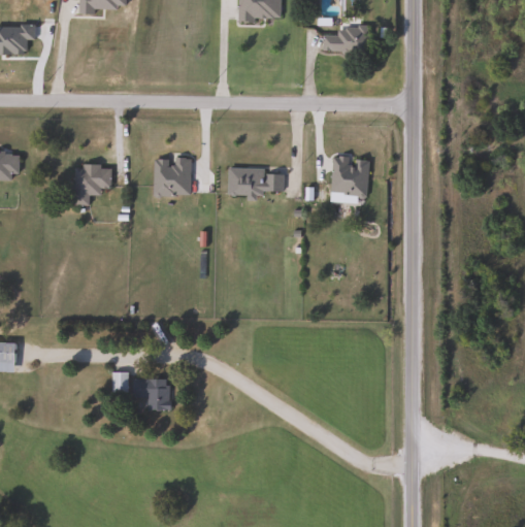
[(78,0),(125,0),(125,9),(96,8),(96,14),(78,13),(78,0)]
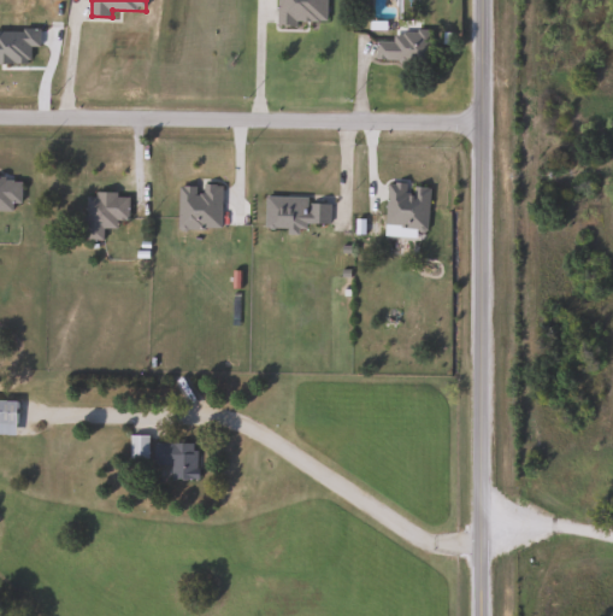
[(278,0),(328,0),(328,24),(278,24),(278,0)]
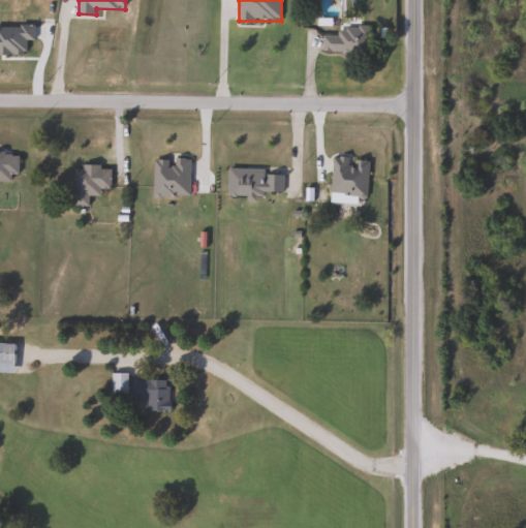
[(372,31),(371,54),(318,52),(319,29),(372,31)]
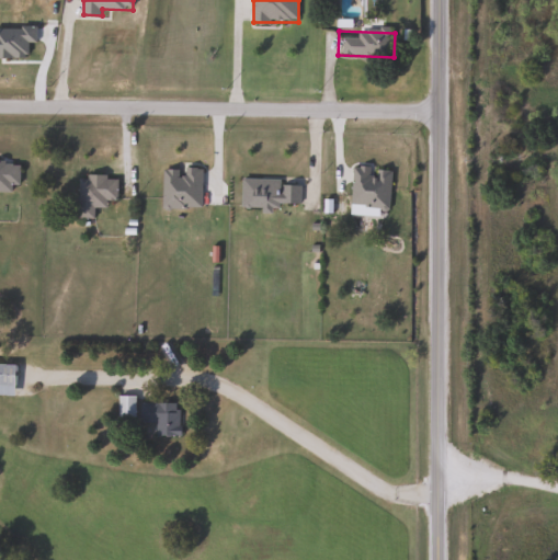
[(21,191),(0,191),(0,159),(21,159),(21,191)]
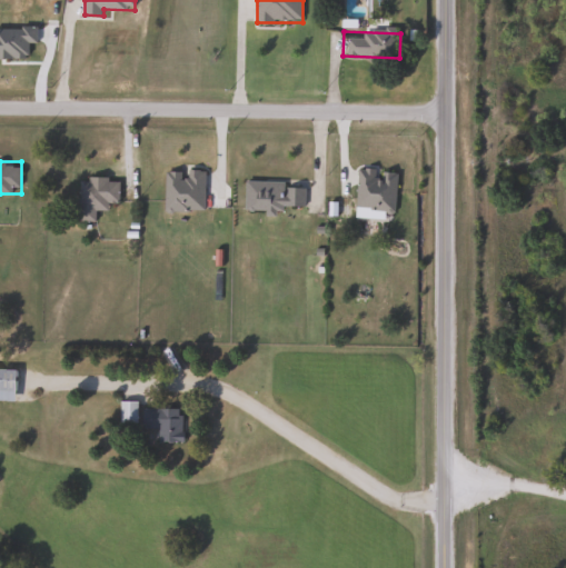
[(81,178),(121,180),(120,202),(109,202),(109,210),(97,210),(96,222),(80,221),(81,178)]
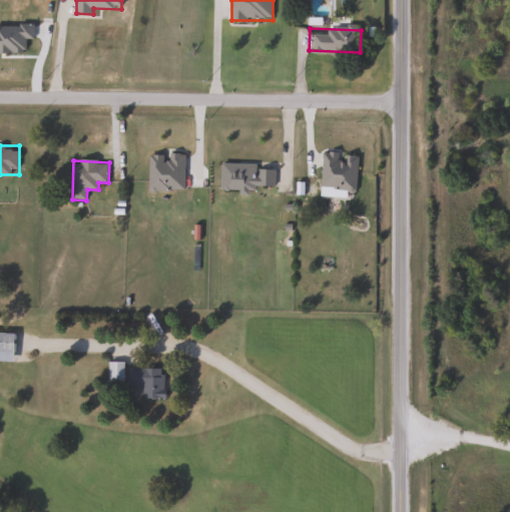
[(222,188),(222,162),(276,162),(276,188),(222,188)]
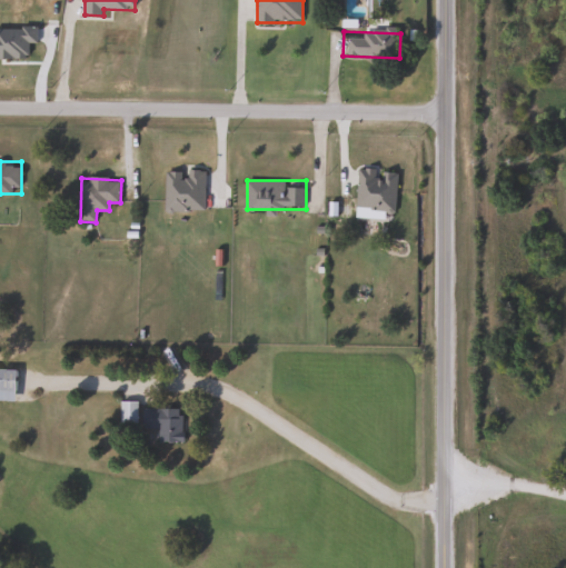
[(0,369),(16,369),(16,401),(0,401),(0,369)]
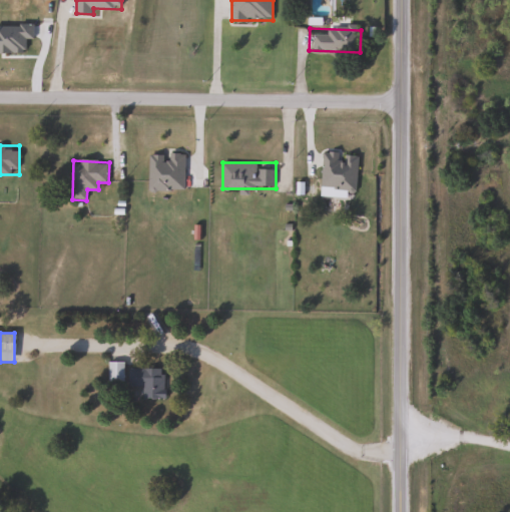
[(109,381),(109,363),(124,363),(124,381),(109,381)]
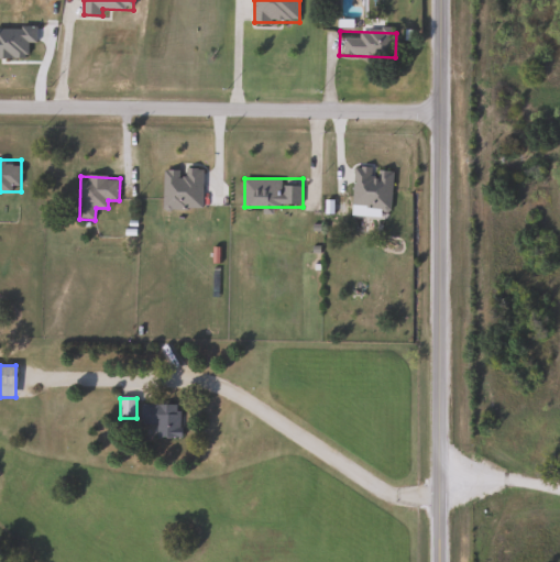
[(155,426),(142,426),(142,405),(183,405),(182,439),(155,438),(155,426)]
